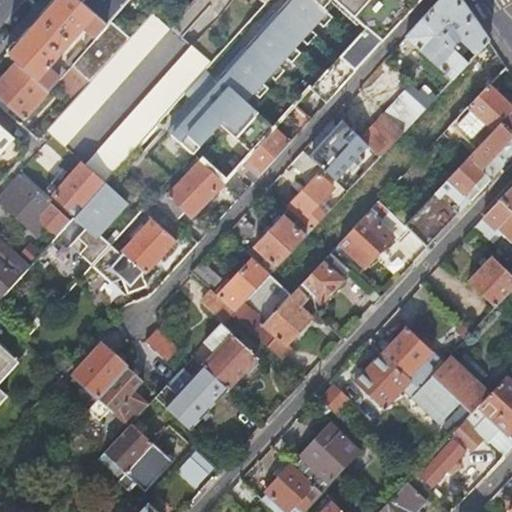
[(79,2),(75,0),(53,0),(20,38),(6,54),(15,63),(47,92),(66,71),(61,67),(54,75),(47,69),(82,28),(91,34),(84,42),(88,46),(106,27),(79,2)]
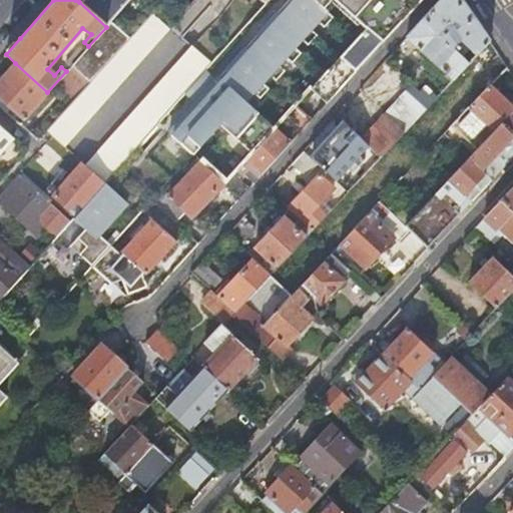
[(111,21),(129,0),(80,0),(79,2),(106,27),(111,21)]
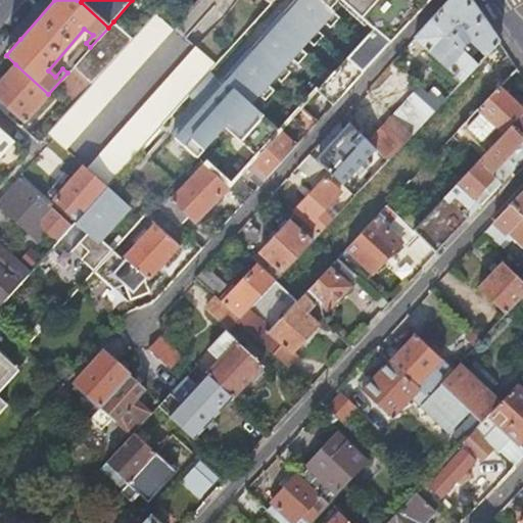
[(224,131),(256,160),(281,132),(252,105),(260,96),(267,102),(276,92),(269,87),(276,79),(283,84),(291,74),(285,68),(292,60),(298,65),(307,56),(301,50),(308,42),(315,48),(324,38),(318,32),(325,24),(331,30),(340,19),(334,13),(343,3),(374,30),(389,44),(429,0),(294,0),(172,137),(197,159),(224,131)]
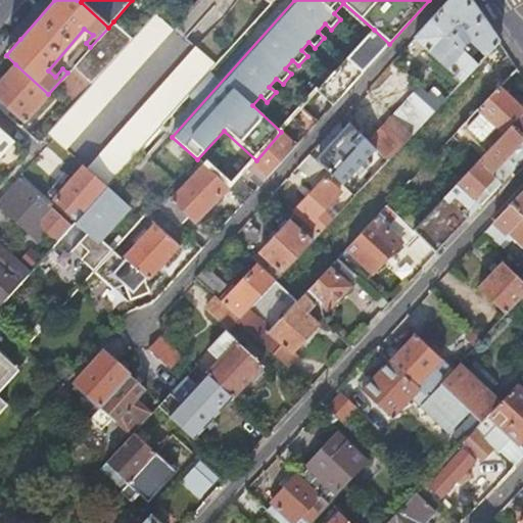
[(500,41),(471,0),(449,0),(415,39),(462,81),(463,80),(500,41)]
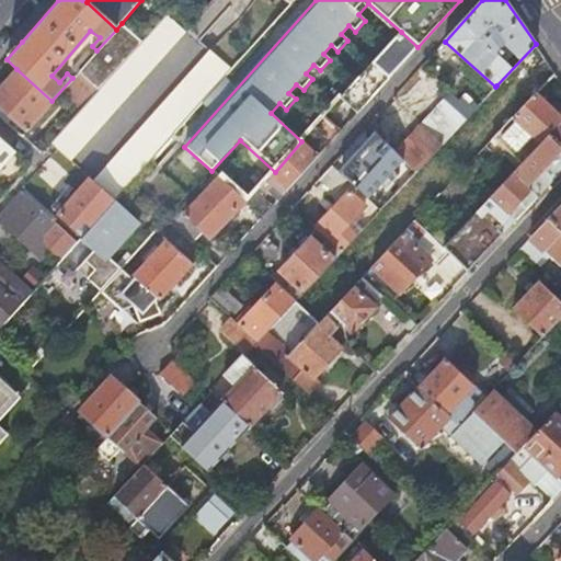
[(78,149),(184,32),(165,14),(142,41),(96,90),(59,132),(78,149)]
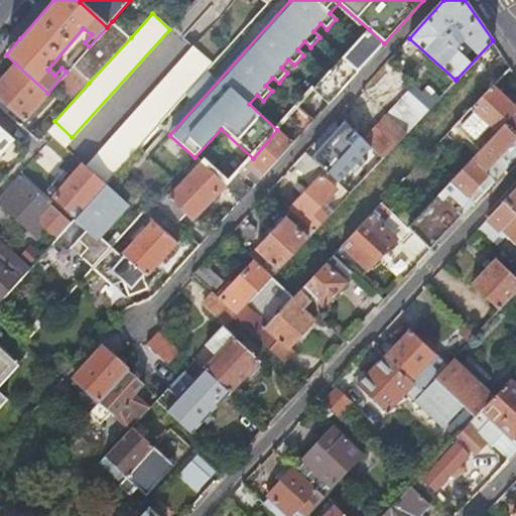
[(89,83),(131,37),(112,21),(107,27),(89,46),(85,51),(71,67),(89,83)]
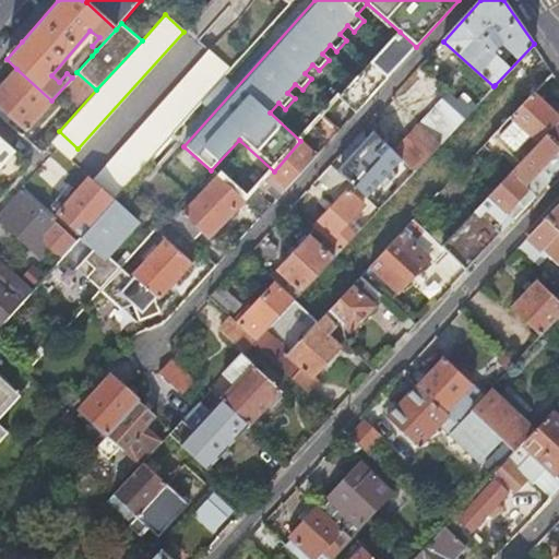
[(416,47),(400,32),(341,97),(323,116),(328,119),(344,102),(356,113),(416,47)]
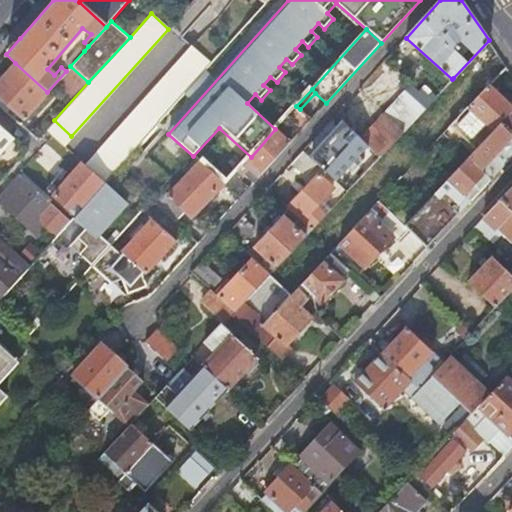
[(158,123),(211,63),(191,45),(84,164),(104,182),(108,178),(158,123)]
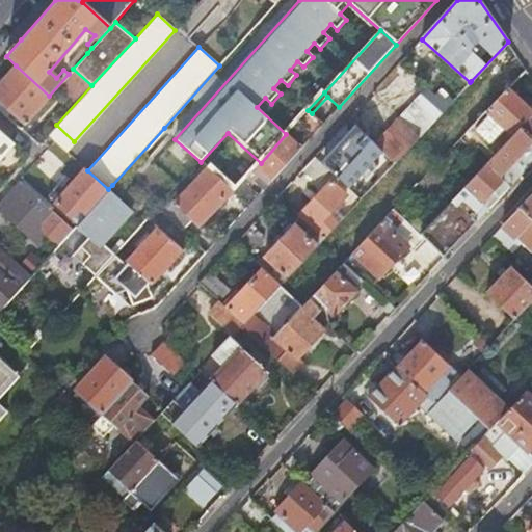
[(73,69),(87,53),(83,49),(69,65),(73,70),(73,69)]
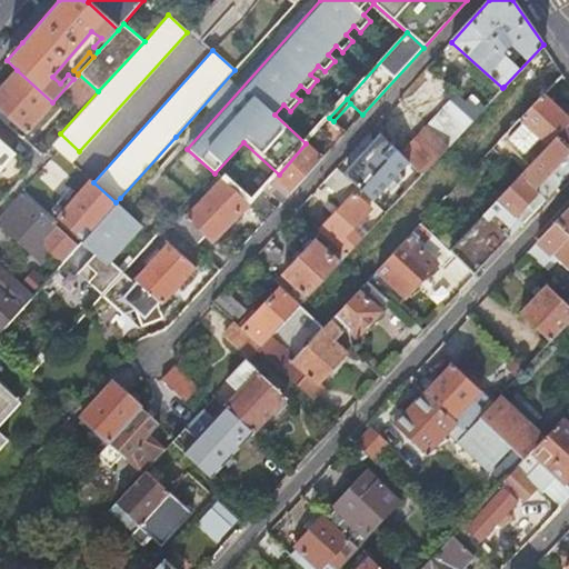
[(52,102),(17,70),(0,88),(0,108),(26,131),(52,102)]
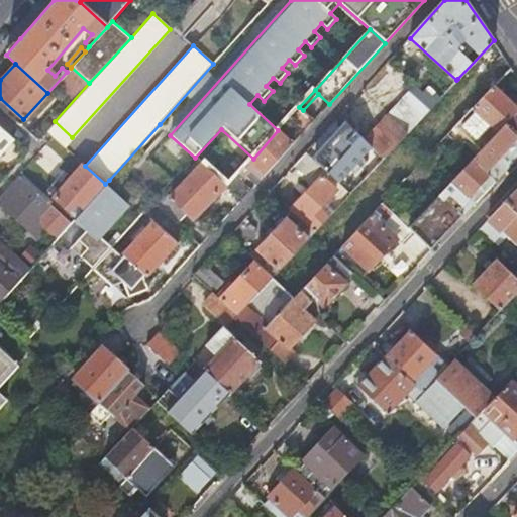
[(385,158),(440,97),(429,87),(424,92),(416,85),(388,115),(389,116),(365,141),(371,148),(383,160),(385,158)]
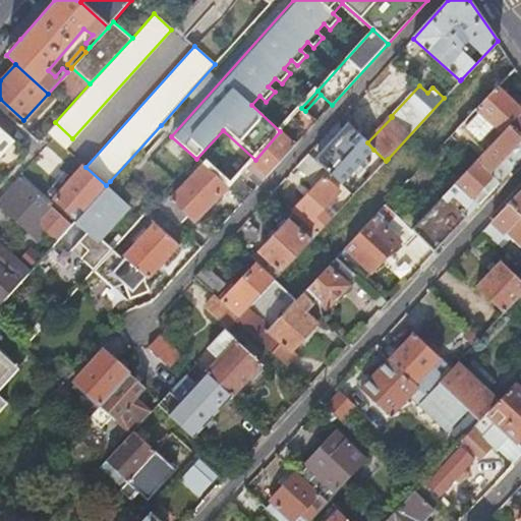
[(520,107),(498,87),(466,120),(451,136),(459,143),(475,126),(494,142),(520,113),(520,107)]
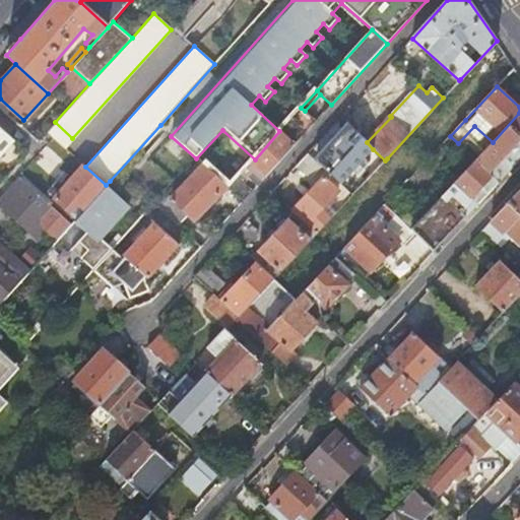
[(305,111),(301,108),(290,119),(306,132),(316,122),(305,111)]
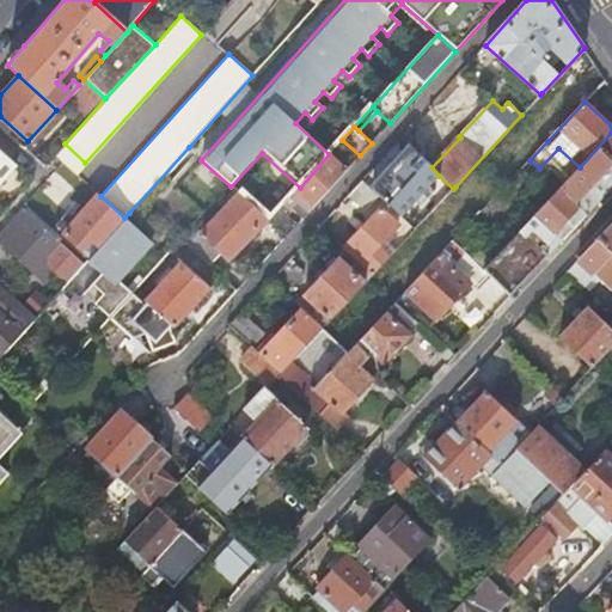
[(611,133),(580,167),(560,189),(579,207),(587,215),(611,188),(611,133)]
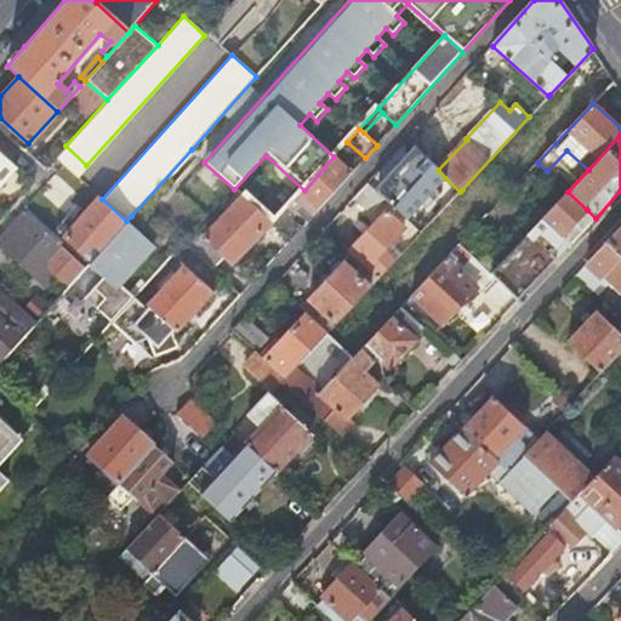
[(77,176),(86,165),(66,146),(56,158),(77,176)]
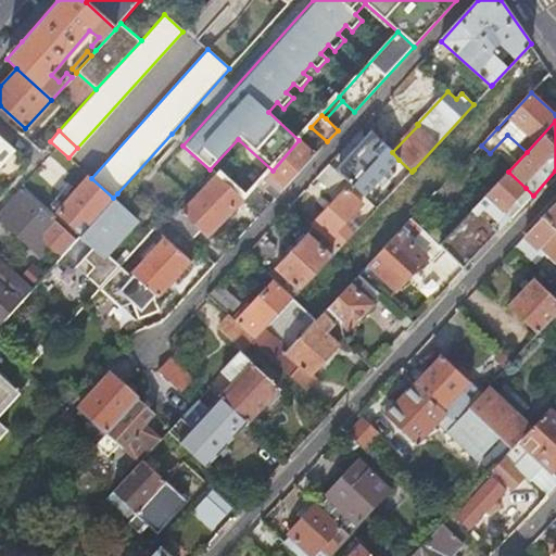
[(392,152),(373,133),(337,172),(364,197),(399,160),(392,152)]
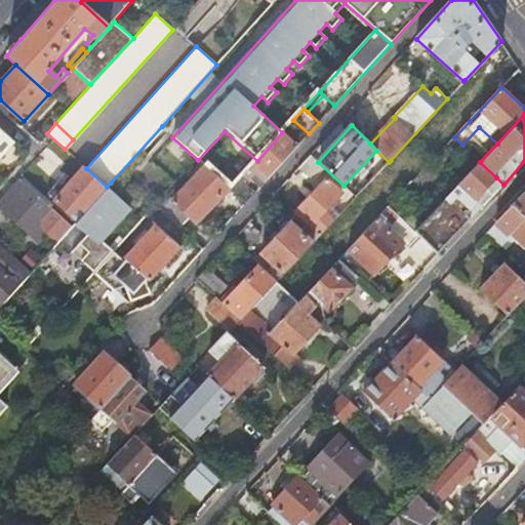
[(0,157),(14,142),(0,128),(0,157)]
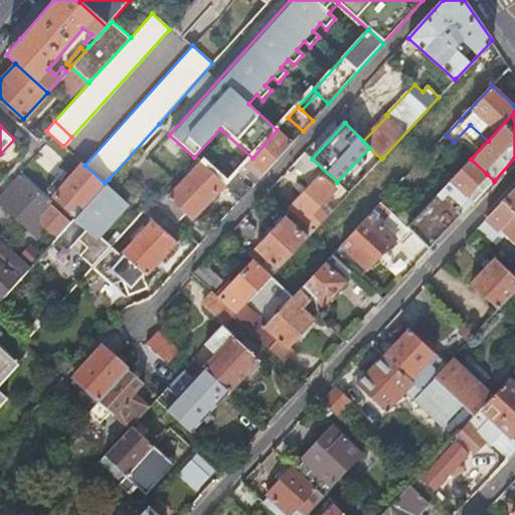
[(292,144),(277,130),(252,158),(227,185),(241,198),(248,190),(241,182),(248,176),(255,183),(292,144)]
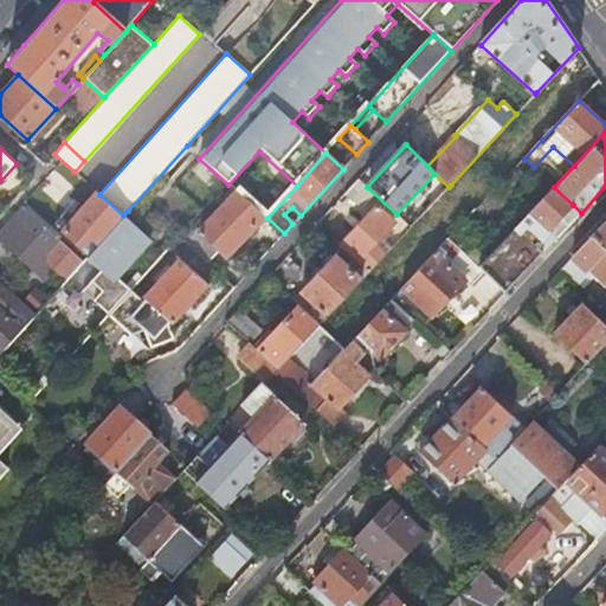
[(229,185),(180,238),(188,245),(237,192),(229,185)]
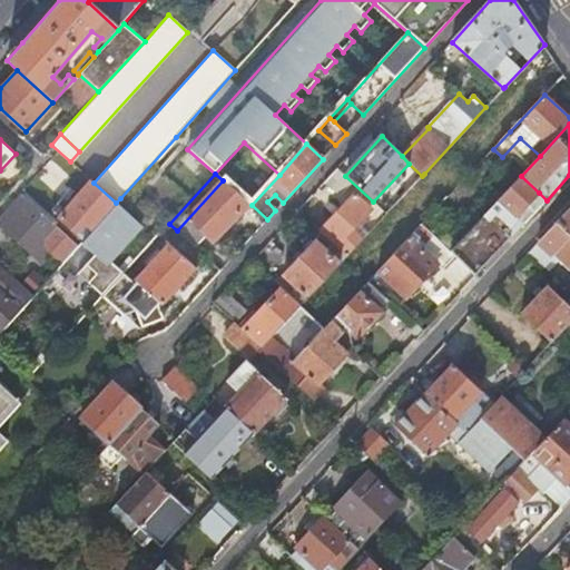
[(517,215),(539,193),(521,176),(499,198),(517,215)]
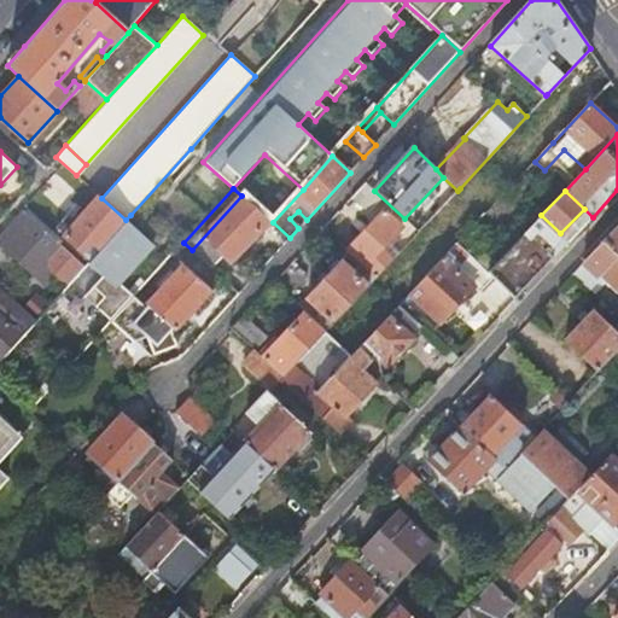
[(126,220),(101,198),(98,194),(82,210),(75,204),(54,226),(62,233),(81,250),(77,255),(87,263),(126,221),(126,220)]
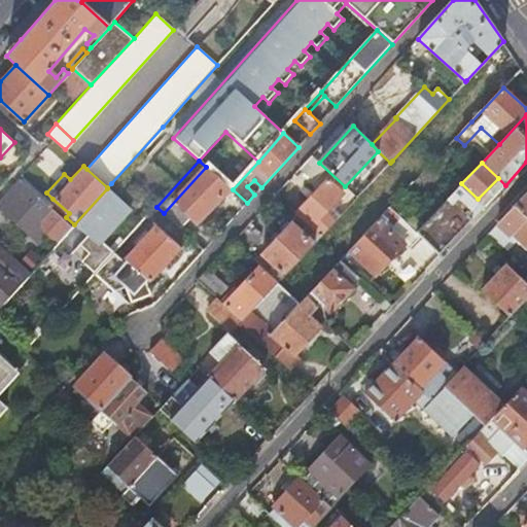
[(206,167),(164,213),(182,230),(191,219),(197,223),(230,188),(206,167)]
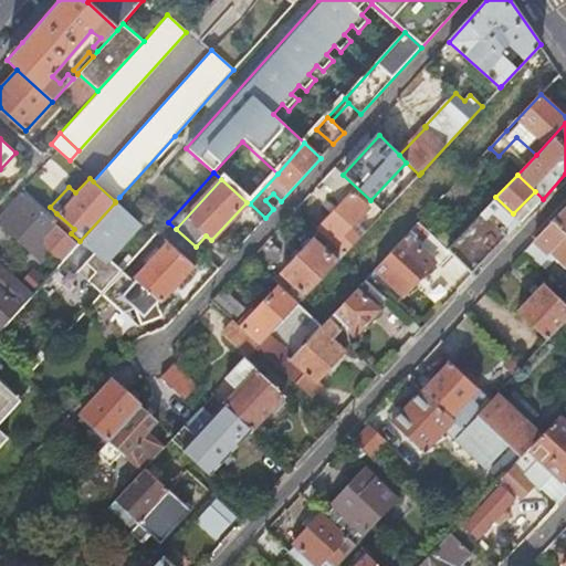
[(20,194),(3,211),(0,215),(0,221),(6,227),(39,257),(49,244),(41,237),(53,223),(20,194)]
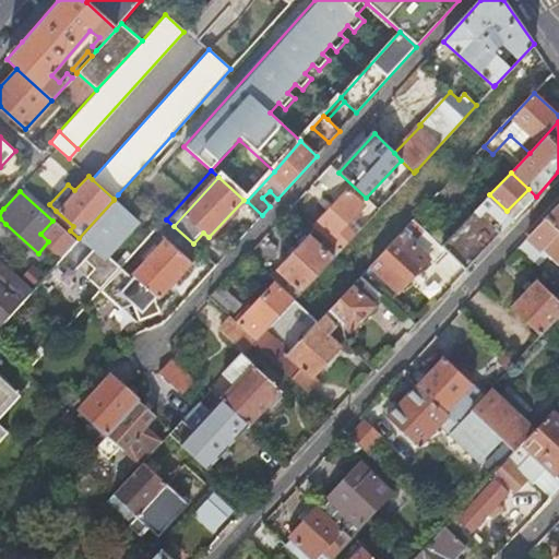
[(347,191),(313,227),(340,252),(355,236),(344,226),(364,205),(347,191)]
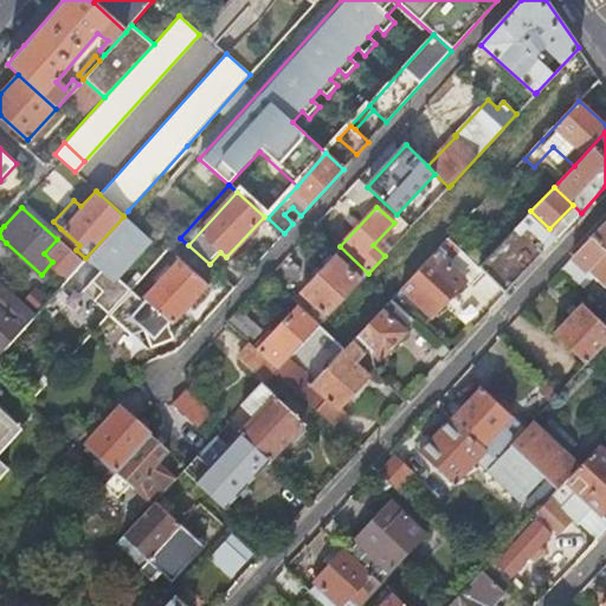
[(505,294),(559,237),(549,229),(530,211),(478,265),(484,271),(505,294)]
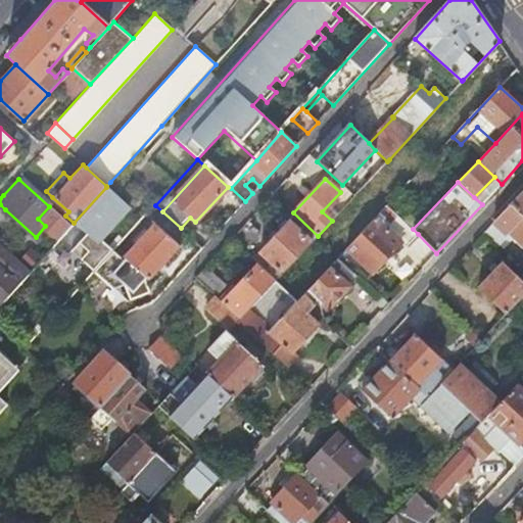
[(72,251),(94,273),(95,272),(112,252),(101,242),(131,209),(106,187),(74,223),(87,234),(72,251)]
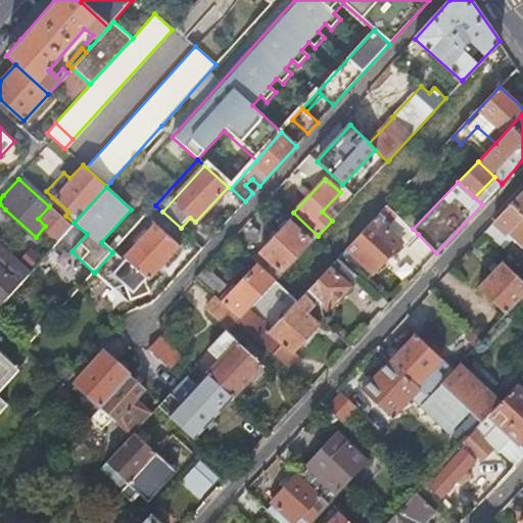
[(522,189),(494,221),(521,246),(522,244),(522,189)]
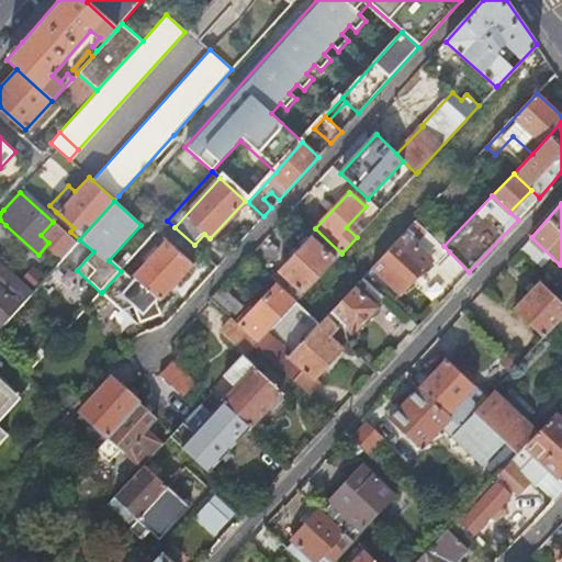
[(426,222),(420,216),(419,218),(416,222),(423,226),(426,222)]
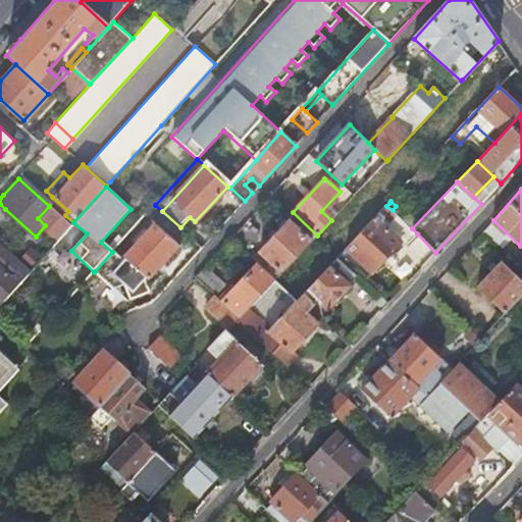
[(412,228),(393,210),(386,206),(380,213),(347,249),(372,272),(401,242),(405,246),(417,233),(412,228)]
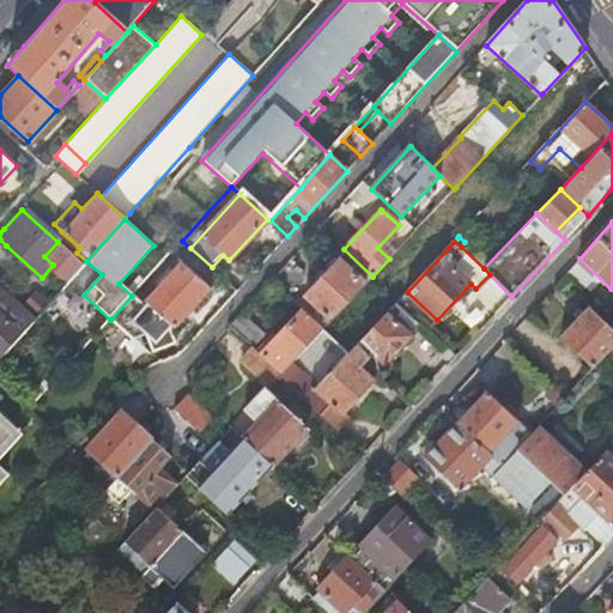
[(340,260),(298,304),(303,309),(323,328),(365,284),(340,260)]
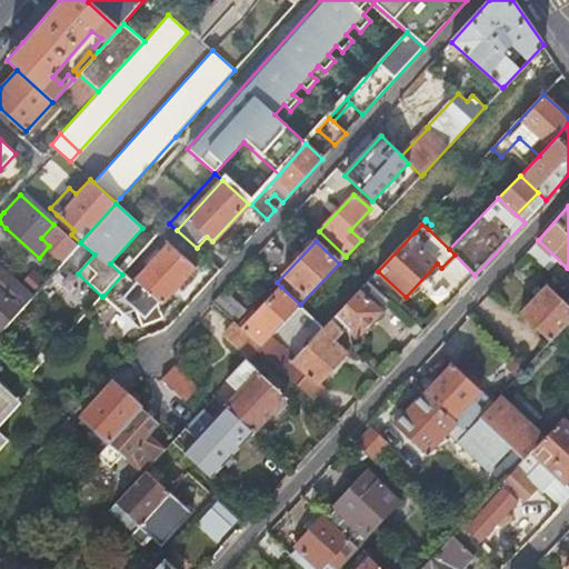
[(127,277),(123,273),(122,275),(103,296),(126,317),(137,312),(145,327),(158,322),(158,306),(160,303),(162,305),(196,268),(170,245),(169,243),(167,246),(136,280),(129,275),(127,277)]
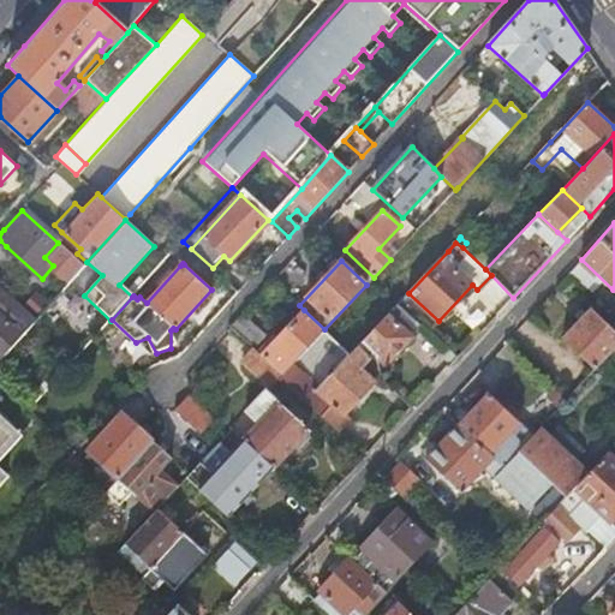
[(0,358),(35,320),(0,288),(0,358)]
